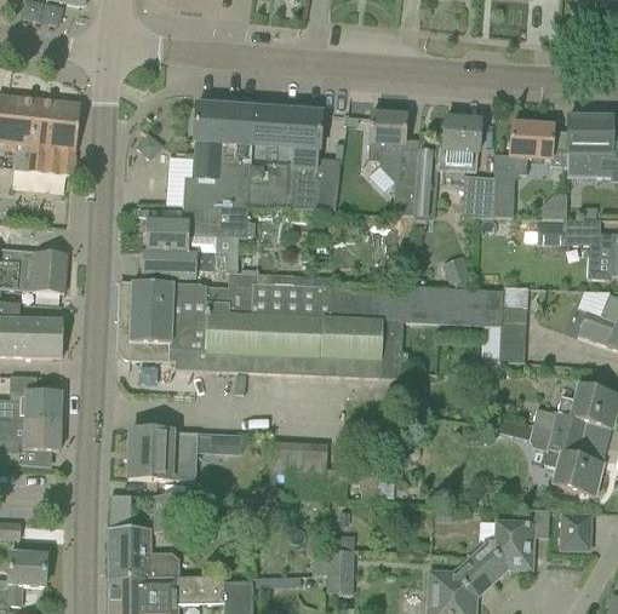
[(0,141),(9,142),(9,148),(15,149),(13,167),(29,170),(49,172),(73,174),(81,105),(0,96),(0,141)]
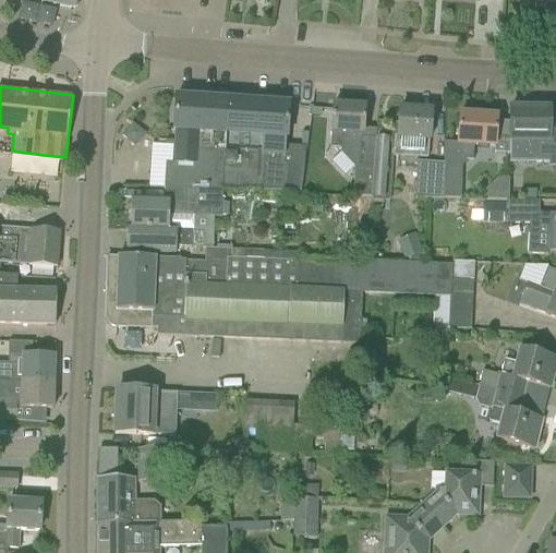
[(165,185),(224,187),(228,187),(231,140),(233,97),(177,94),(174,125),(176,125),(172,169),(166,168),(165,185)]
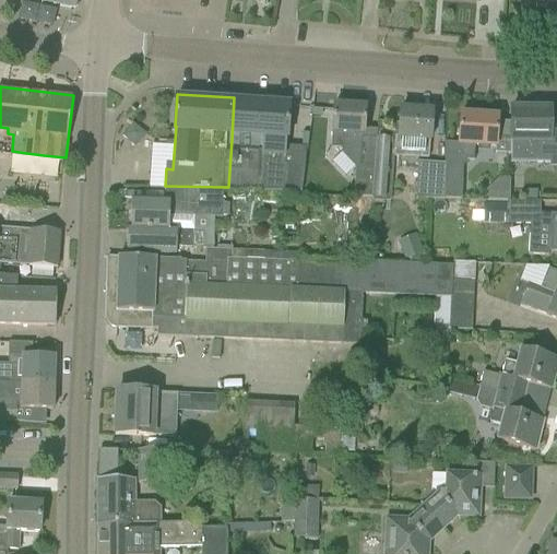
[(291,101),(234,97),(232,140),(228,187),(303,187),(305,166),(306,145),(286,143),(287,133),(288,133),(288,122),(291,101)]
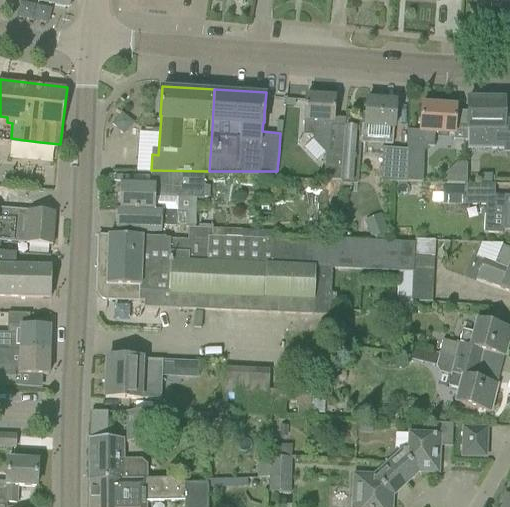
[(317,118),(334,119),(336,95),(307,93),(306,117),(305,117),(304,132),(316,133),(317,118)]
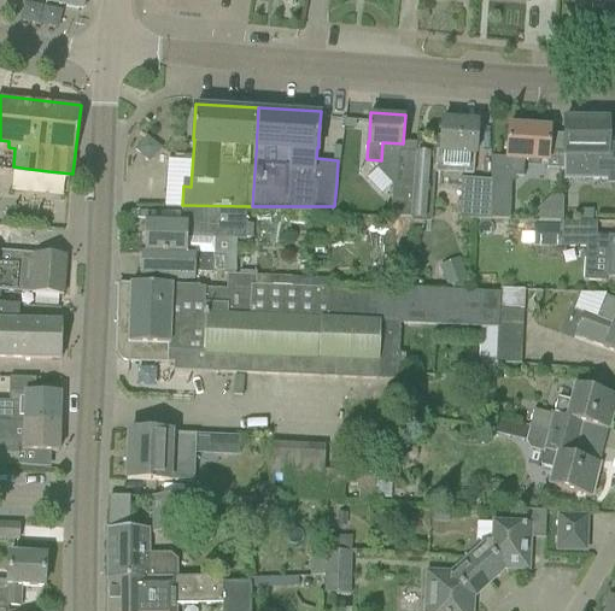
[(566,116),(564,175),(579,175),(595,175),(608,175),(608,180),(614,180),(614,128),(610,129),(610,117),(566,116)]
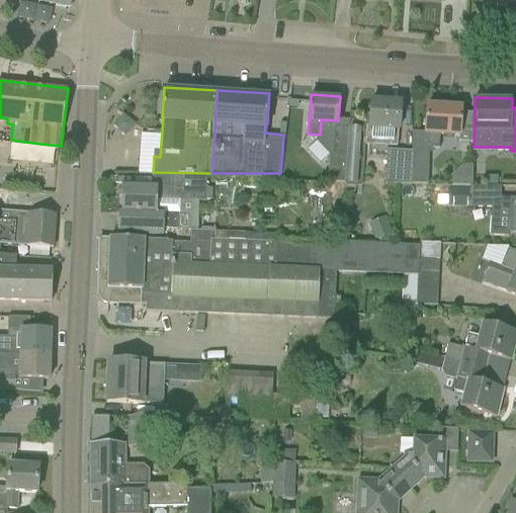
[(369,126),(368,143),(382,144),(383,143),(397,144),(399,125),(400,125),(402,101),(371,98),(369,126)]
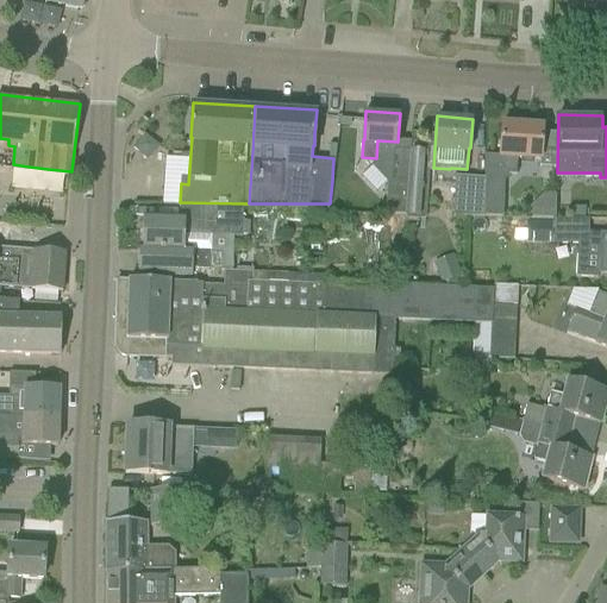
[(544,123),(502,119),(500,152),(487,151),(486,174),(486,212),(505,212),(505,176),(509,170),(517,171),(518,156),(542,157),(544,123)]
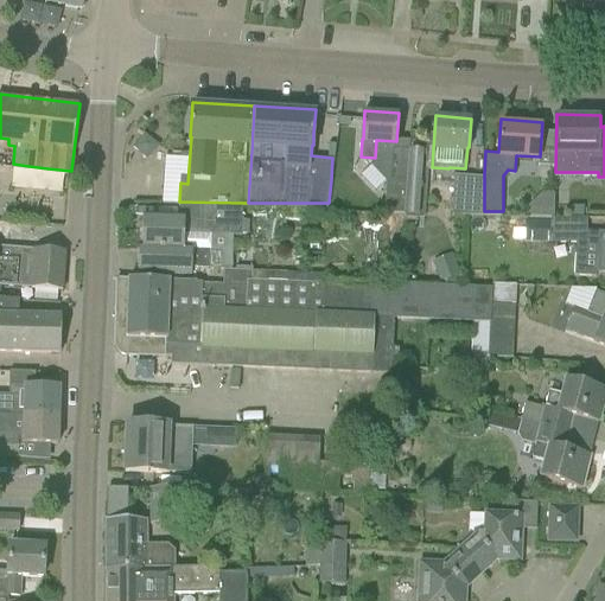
[(432,167),(433,148),(411,146),(408,178),(406,215),(426,216),(428,166),(432,167)]
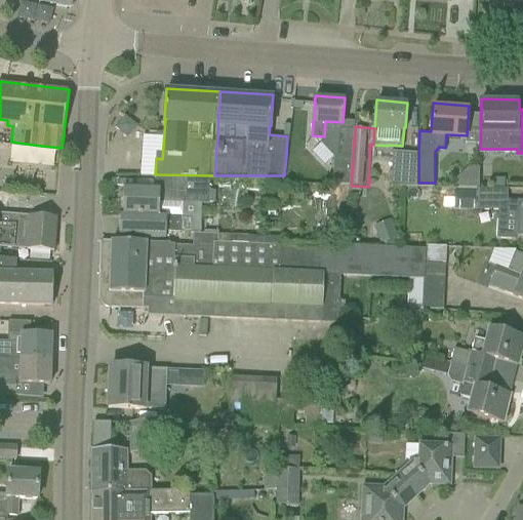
[(2,145),(1,158),(35,161),(36,148),(2,145)]
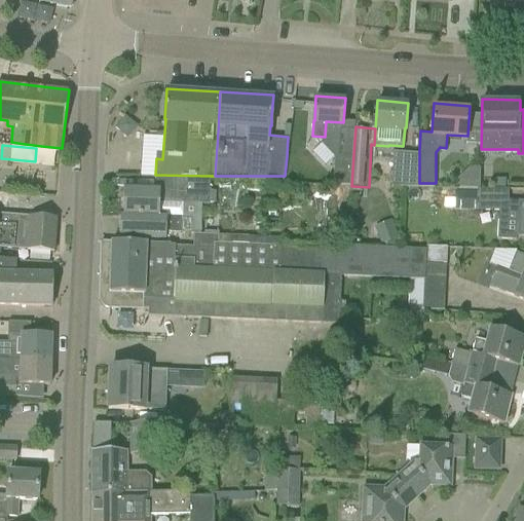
[(419,184),(419,183),(419,150),(395,149),(393,184),(419,184)]
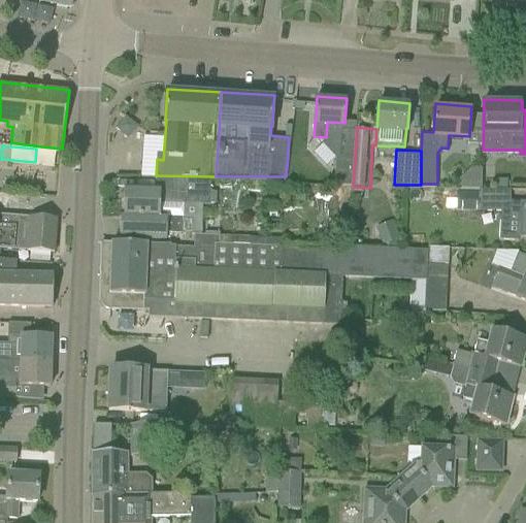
[(355,155),(339,154),(336,154),(334,186),(353,187),(355,155)]
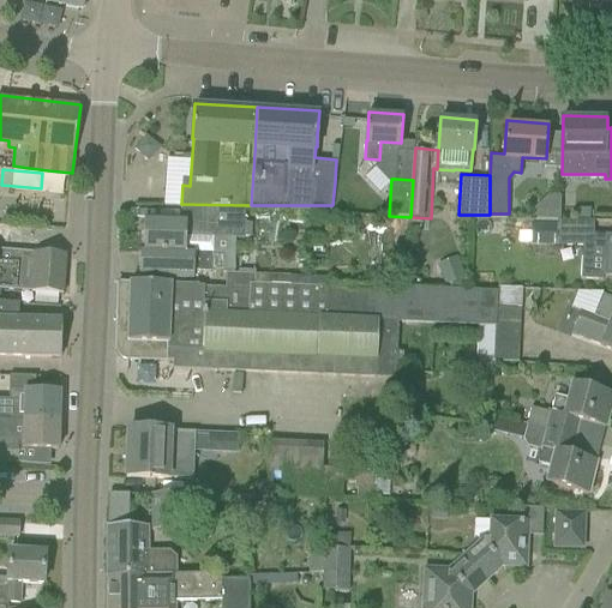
[(4,188),(1,205),(60,211),(61,194),(4,188)]
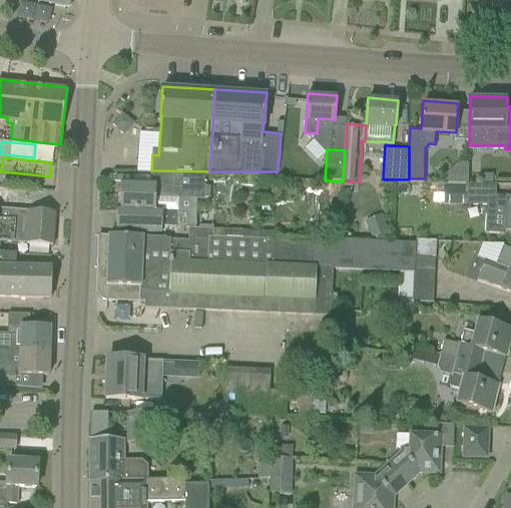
[(179,209),(179,195),(204,196),(205,171),(151,170),(151,181),(121,180),(120,207),(120,208),(155,210),(155,209),(179,209)]
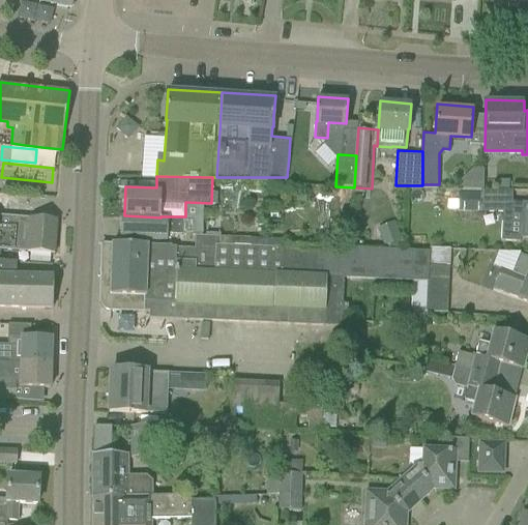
[(499,177),(499,186),(509,186),(509,177),(499,177)]
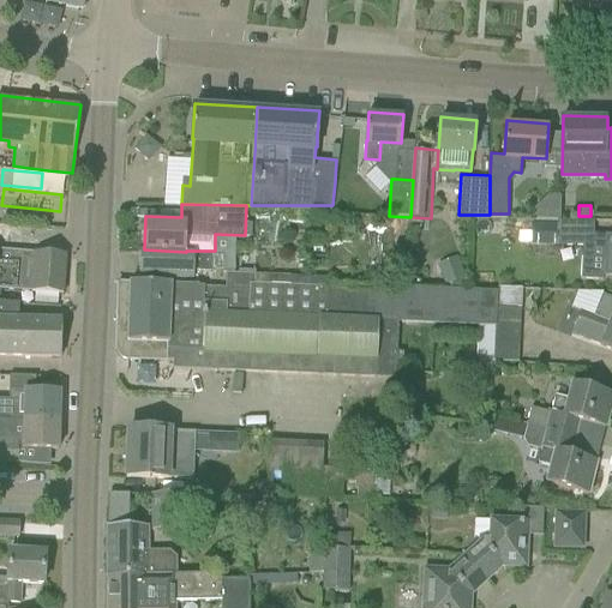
[(595,217),(558,217),(558,241),(558,242),(583,242),(595,242),(595,230),(595,217)]
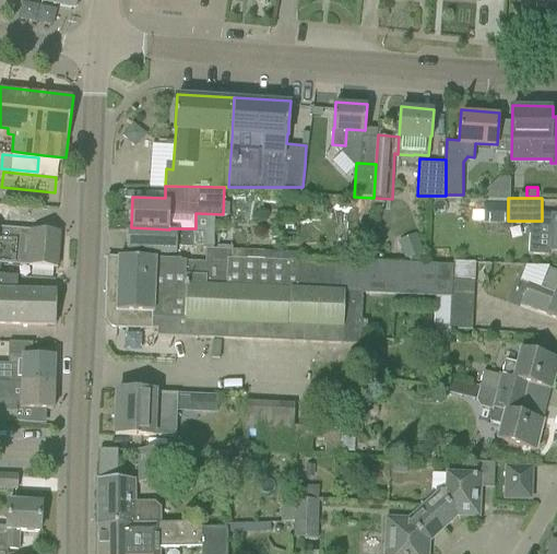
[(508,220),(508,200),(485,199),(484,217),(484,220),(508,220)]
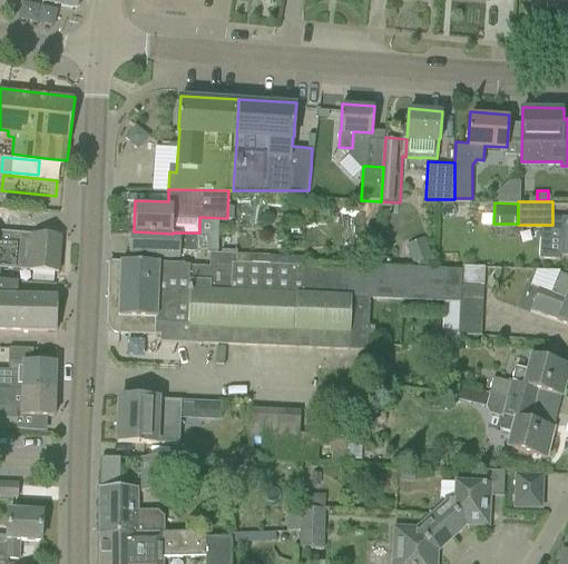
[(493,221),(493,213),(485,211),(485,221),(493,221)]
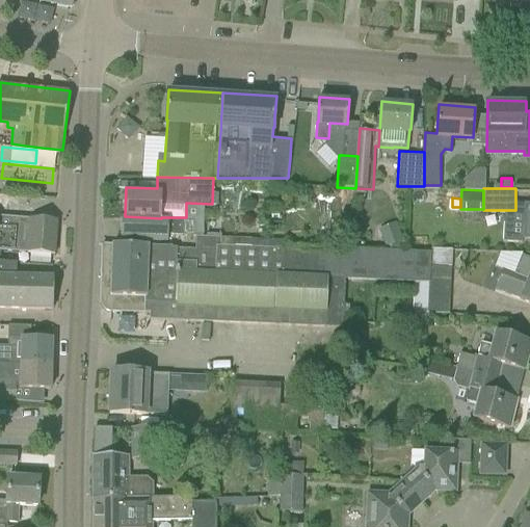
[(529,200),(515,200),(515,210),(505,210),(503,239),(522,240),(522,235),(529,236),(529,200)]
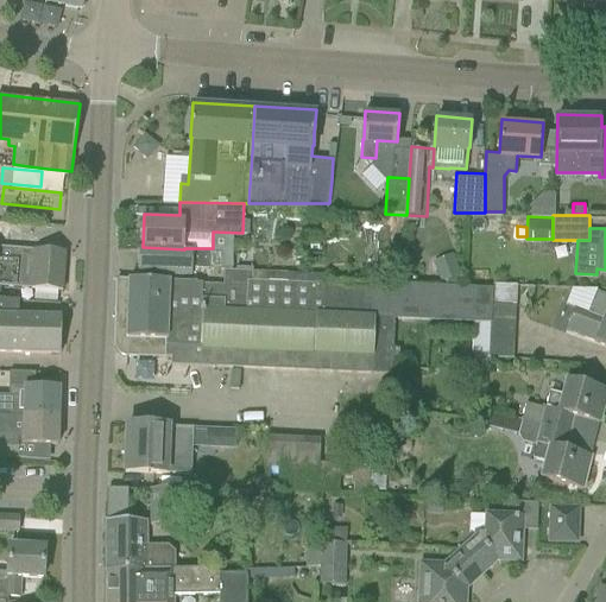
[(65,249),(0,244),(0,282),(62,286),(65,249)]
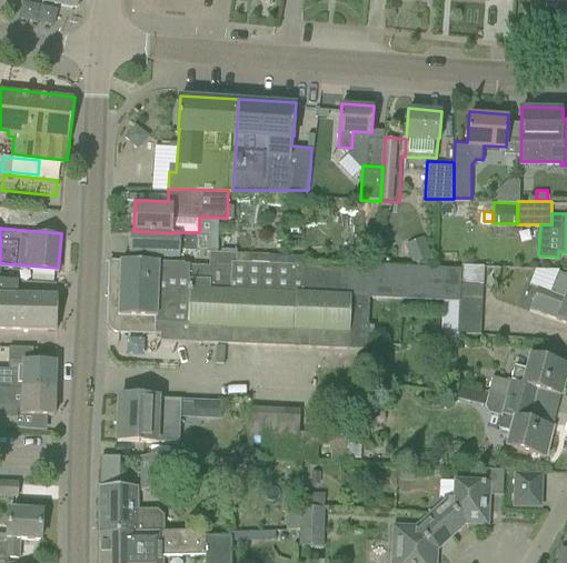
[(130,251),(152,251),(180,253),(180,249),(198,249),(199,232),(172,232),(172,233),(133,231),(133,230),(131,230),(130,251)]
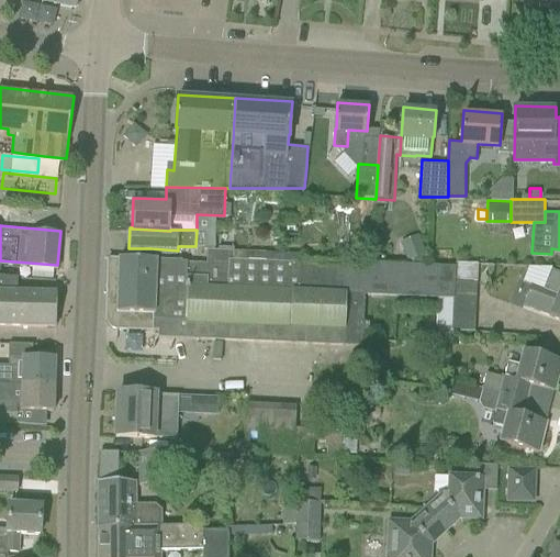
[(401,240),(407,258),(425,252),(418,233),(401,240)]
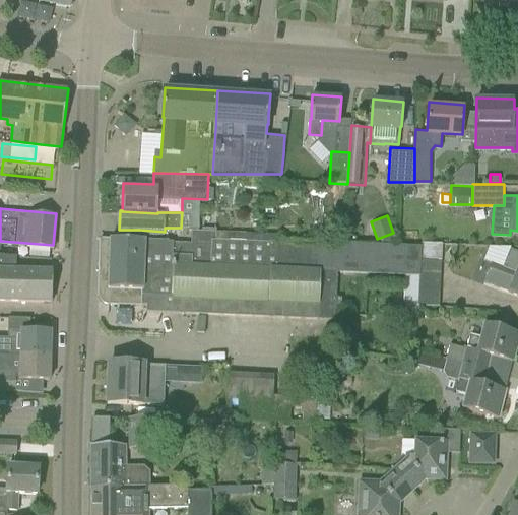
[(216,242),(216,239),(216,230),(192,229),(192,241),(216,242)]
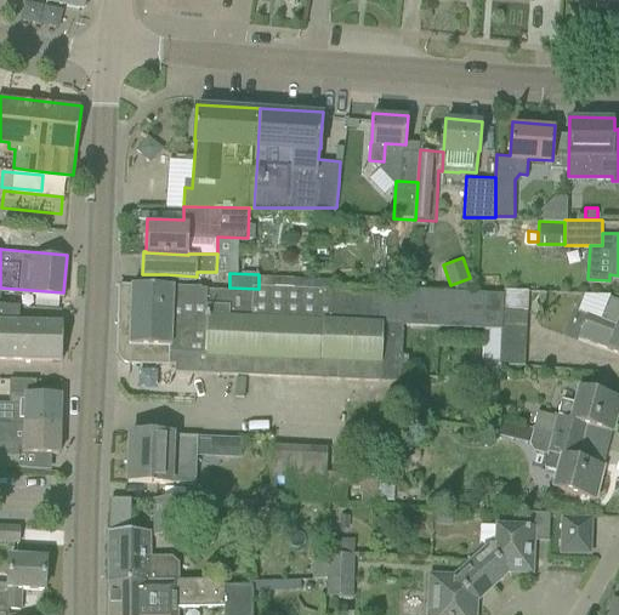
[(118,348),(118,349),(118,351),(118,352),(119,352),(119,353),(119,354),(120,354),(120,356),(121,357),(123,358),(124,358),(124,359),(125,359),(126,359),(126,360),(128,360),(129,360),(171,362),(171,360),(176,362),(176,369),(200,370),(401,379),(401,366),(408,368),(409,353),(402,353),(403,326),(403,322),(484,325),(483,357),(486,357),(487,357),(499,357),(501,322),(503,322),(504,291),(334,284),(334,288),(259,285),(259,289),(230,288),(202,286),(202,285),(145,283),(120,282),(118,347),(118,348)]
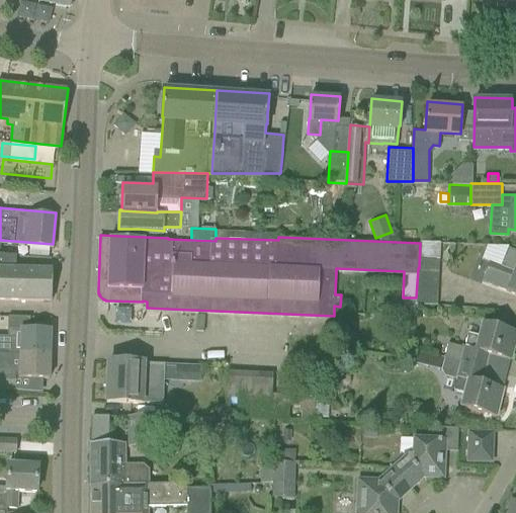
[(438,303),(440,240),(420,239),(420,243),(419,268),(418,268),(416,297),(418,297),(418,302),(438,303)]
